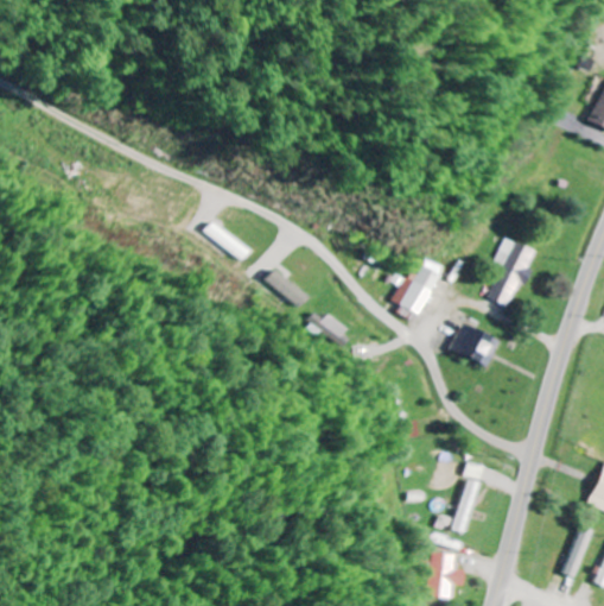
[(603,127),(603,89),(589,119),(603,127)]
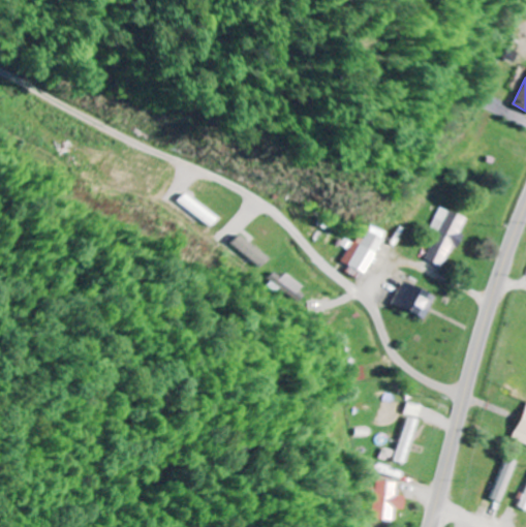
[(467,218),(439,206),(430,229),(436,233),(425,258),(441,265),(451,245),(455,247),(467,218)]
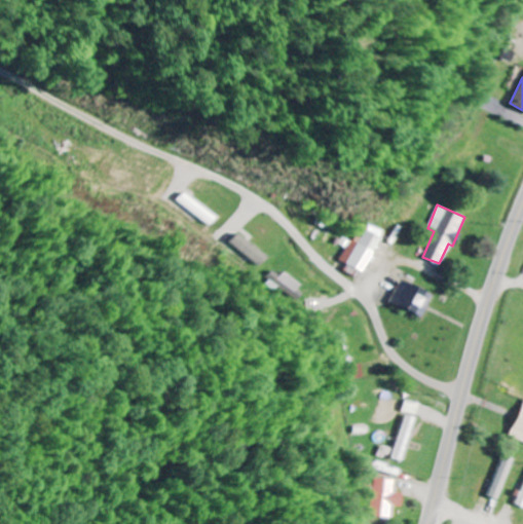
[(340,261),(366,270),(381,228),(367,223),(360,242),(348,238),(340,261)]
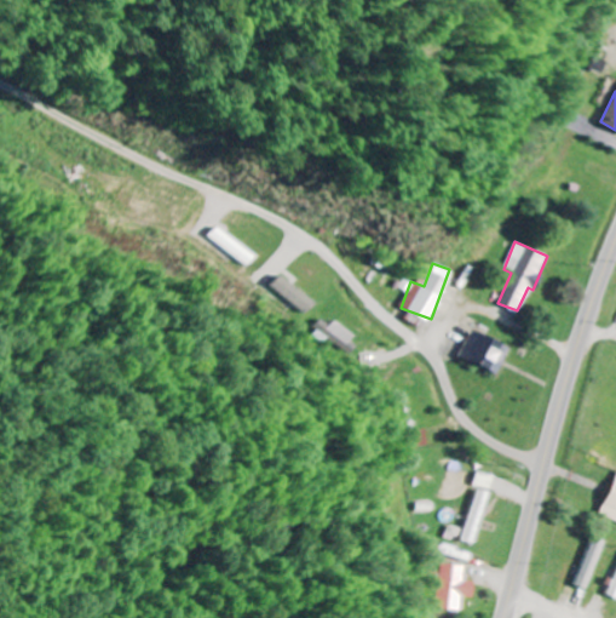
[(322,299),(288,274),(280,286),(315,310),(322,299)]
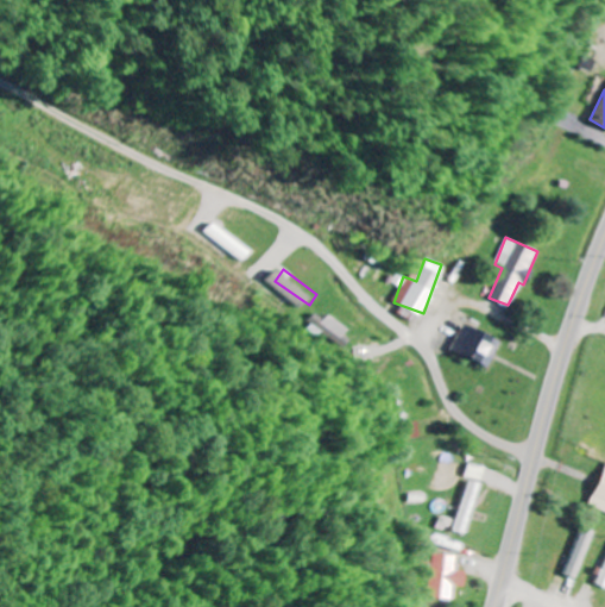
[(317,320),(352,349),(361,337),(327,308),(317,320)]
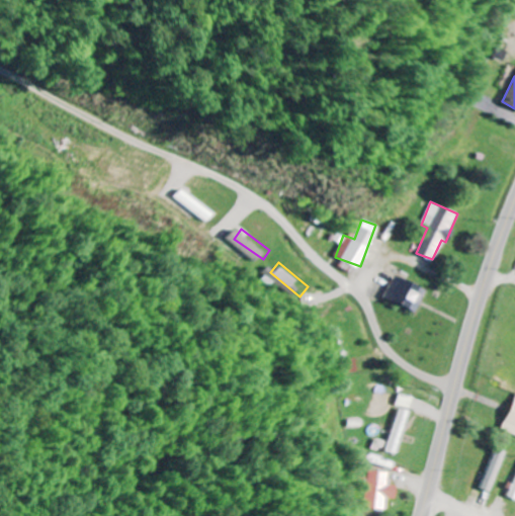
[(424,289),(394,274),(382,297),(414,312),(424,289)]
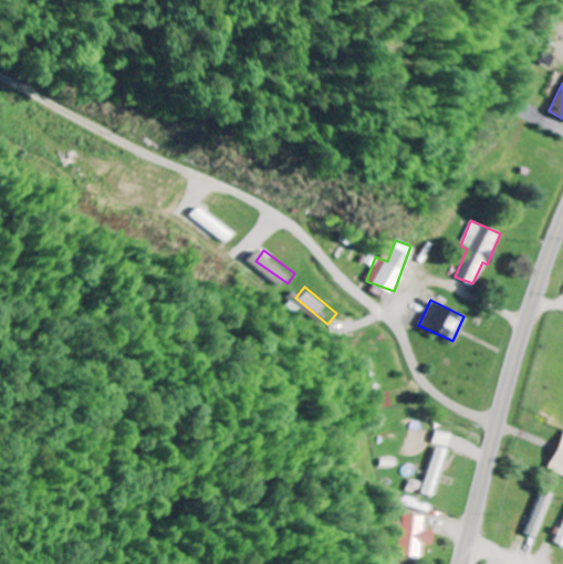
[(562,472),(562,427),(549,468),(562,472)]
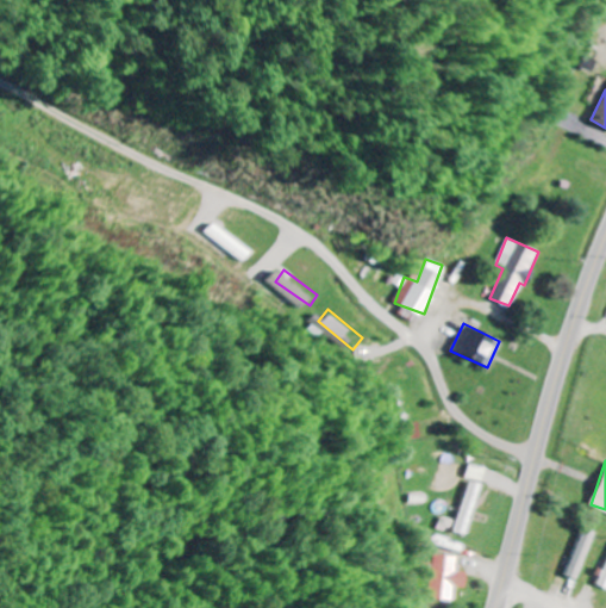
[(487,479),(488,464),(472,463),(470,477),(487,479)]
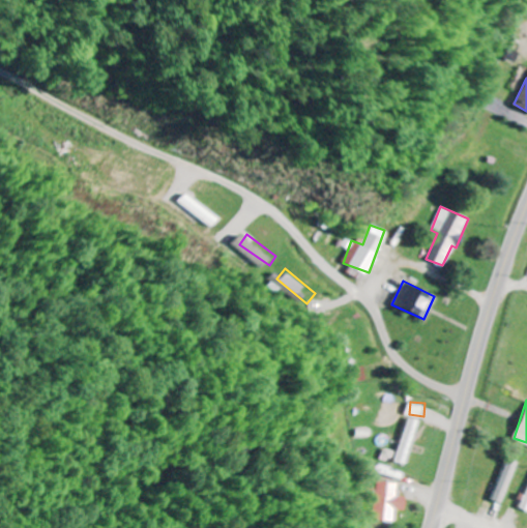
[(421,418),(412,416),(401,461),(410,463),(421,418)]
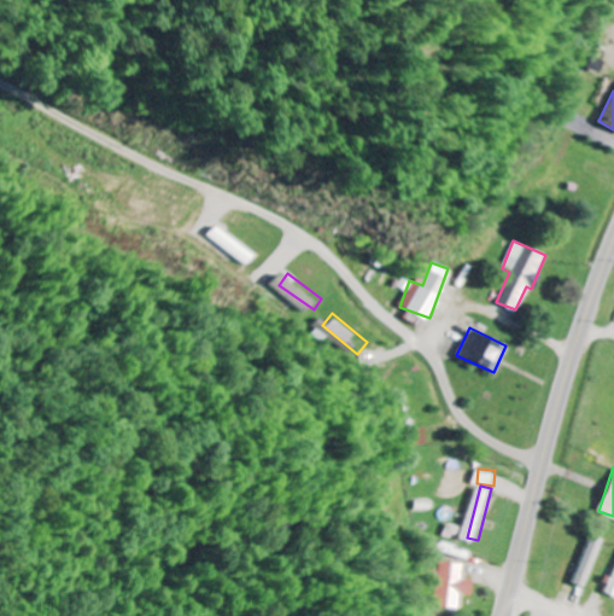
[(600,534),(589,532),(576,582),(586,586),(600,534)]
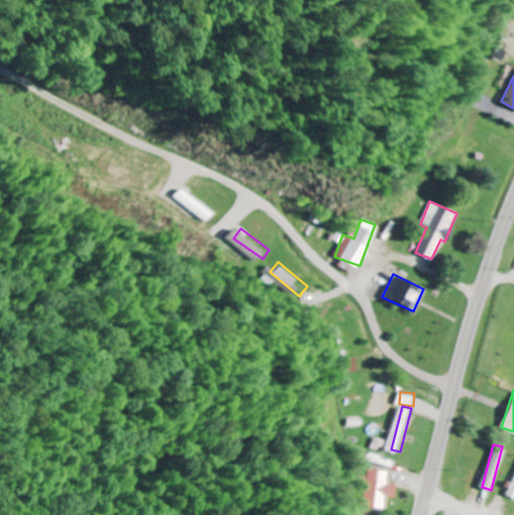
[(394,482),(394,469),(377,469),(376,505),(392,506),(392,495),(401,496),(401,482),(394,482)]
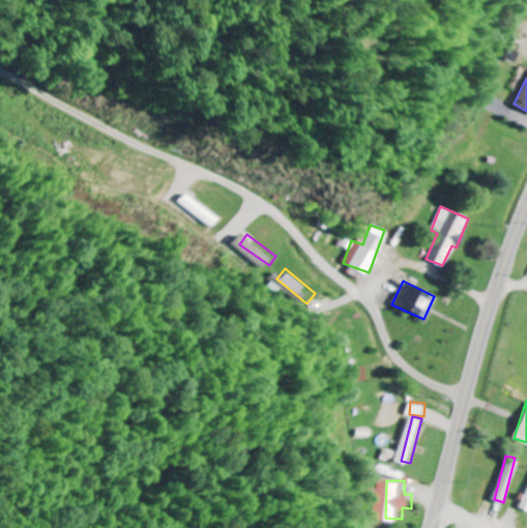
[(526,509),(526,486),(518,506),(526,509)]
